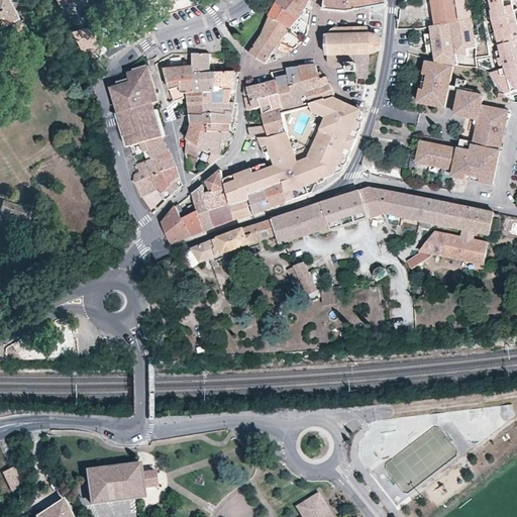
[(0,0),(0,36),(10,32),(12,26),(9,21),(16,18),(7,0),(0,0)]
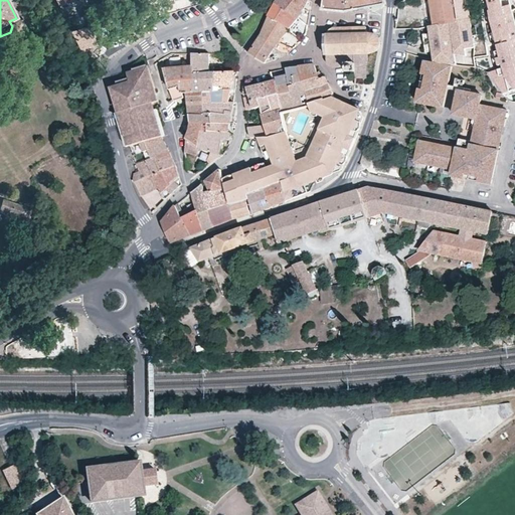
[(299,18),(307,4),(309,0),(280,0),(277,4),(299,18)]
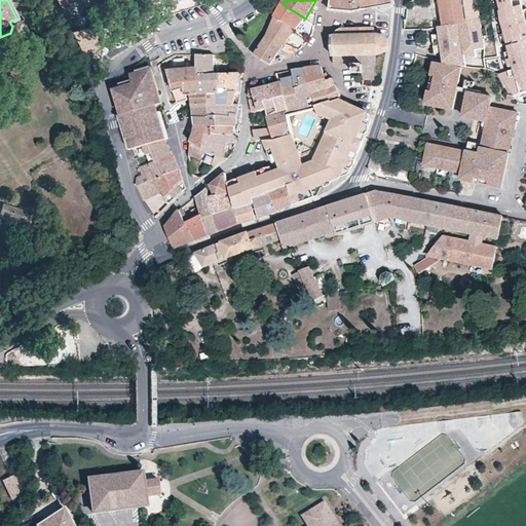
[(353,12),(354,0),(331,0),(329,10),(353,12)]
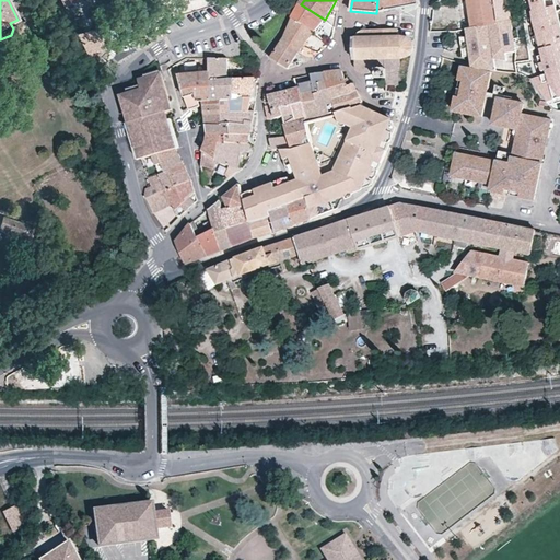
[(377,0),(376,13),(418,6),(416,0),(377,0)]
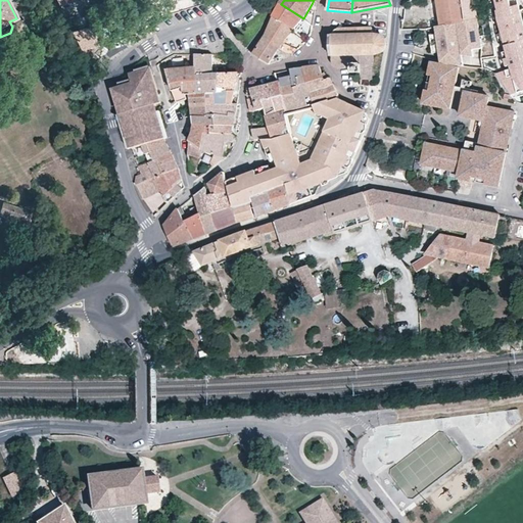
[(437,0),(441,26),(478,20),(475,0),(437,0)]
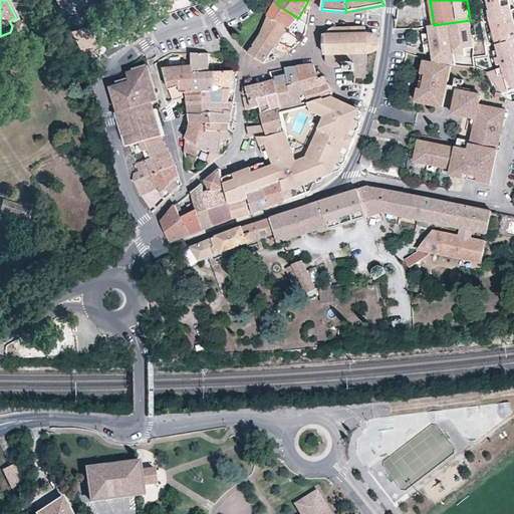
[(269,16),(268,18),(288,30),(291,32),(301,21),(298,18),(276,4),(269,16)]
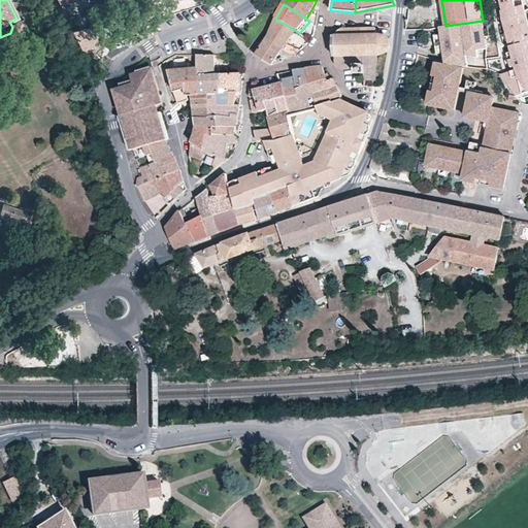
[(286,43),(296,31),(275,19),(268,35),(256,56),(271,65),(281,51),(289,55),(295,56),(300,50),(286,43)]
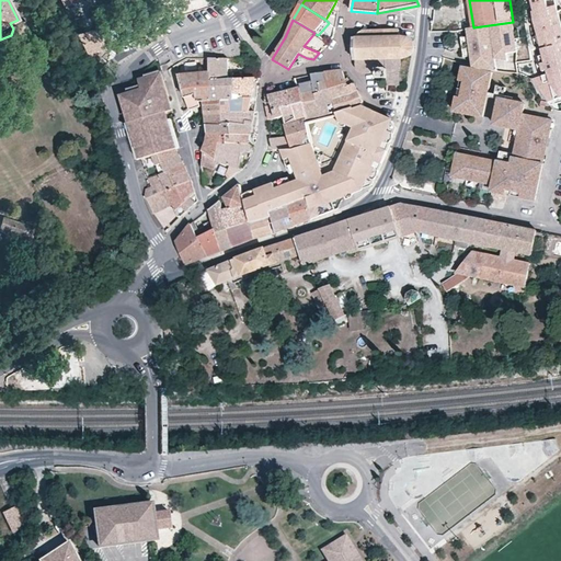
[(515,32),(513,22),(473,27),(467,29),(468,36),(469,44),(470,48),(471,56),(473,67),(481,69),(496,71),(494,58),(508,59),(507,53),(517,50),(517,47),(516,39),(515,32)]
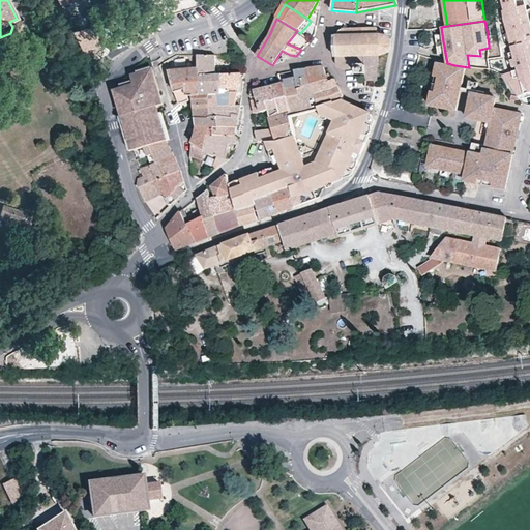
[(93,27),(72,32),(81,51),(98,46),(93,27)]
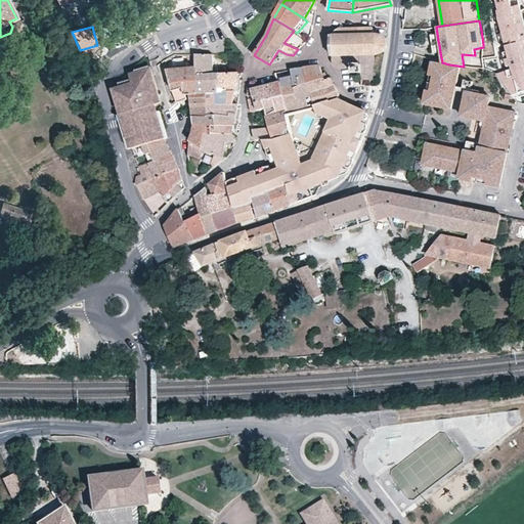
[(333,34),(333,35),(333,46),(334,64),(335,66),(338,68),(340,69),(343,69),(347,66),(353,66),(353,73),(361,73),(361,79),(373,79),(373,67),(375,67),(375,54),(377,54),(381,53),(382,52),(386,49),(387,47),(387,42),(385,39),(383,37),(377,35),(373,35),(373,28),(339,29),(336,31),(333,34)]
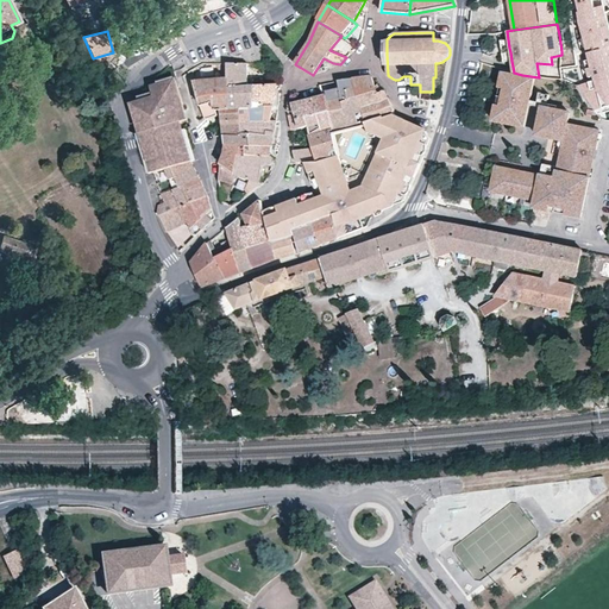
[(202,62),(193,68),(195,86),(201,107),(206,119),(219,115),(217,110),(223,110),(232,110),(230,77),(227,77),(226,63),(202,62)]
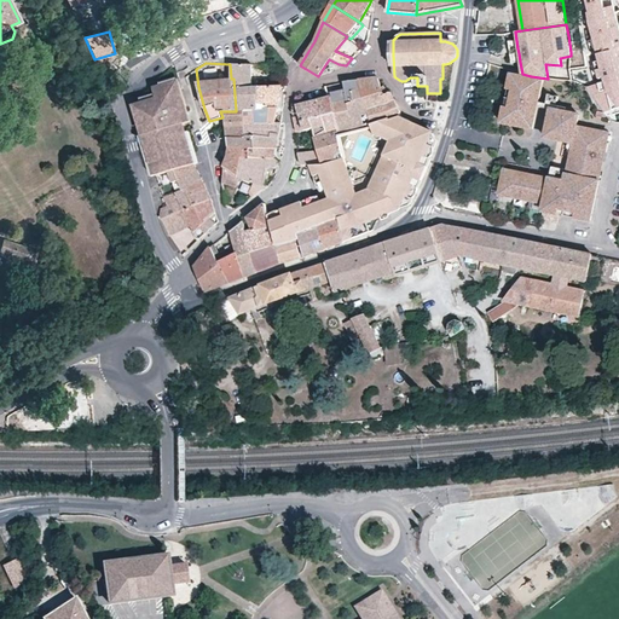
[(250,64),(230,64),(231,79),(233,79),(236,111),(246,110),(259,109),(259,100),(271,98),(271,86),(252,87),(250,64)]
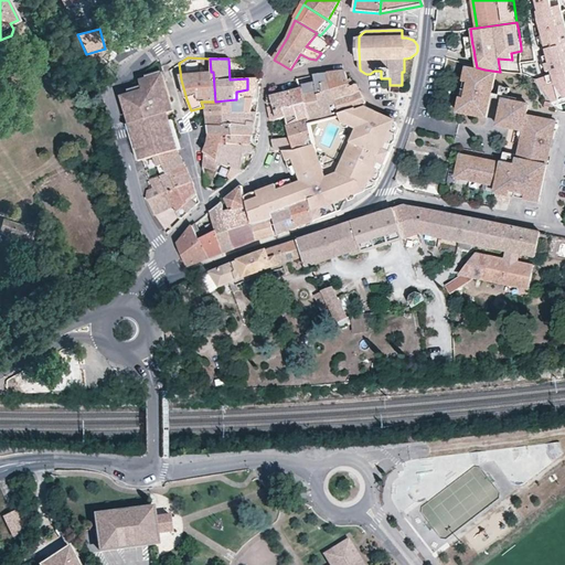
[(497,73),(468,67),(459,112),(488,118),(492,97),(493,93),(497,73)]
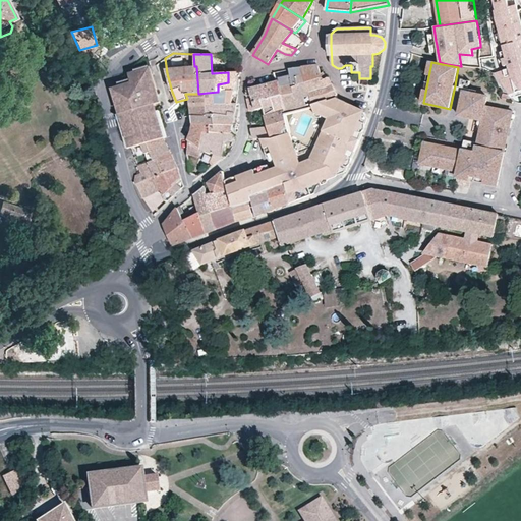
[(321,72),(319,65),(302,67),(310,93),(324,88),(322,81),(327,78),(324,71),(321,72)]
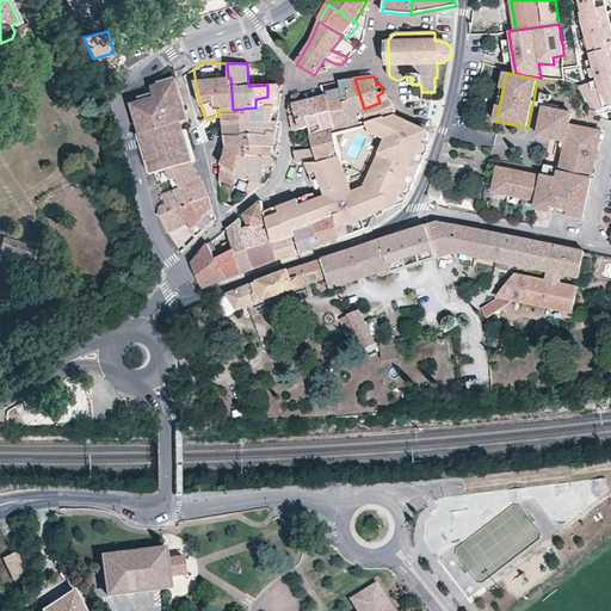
[(136,103),(135,106),(154,173),(166,171),(170,170),(192,162),(180,122),(187,121),(176,78),(159,82),(160,85),(153,87),(154,92),(140,97),(142,102),(136,103)]
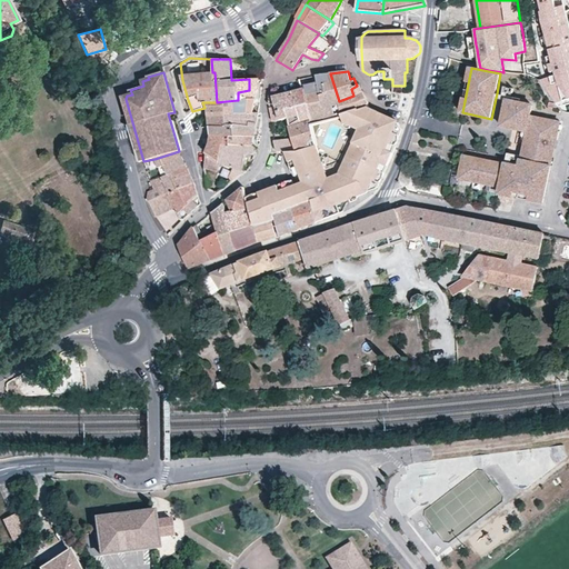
[(339,101),(330,73),(322,75),(325,85),(326,93),(328,93),(333,119),(342,116),(342,115),(339,101)]
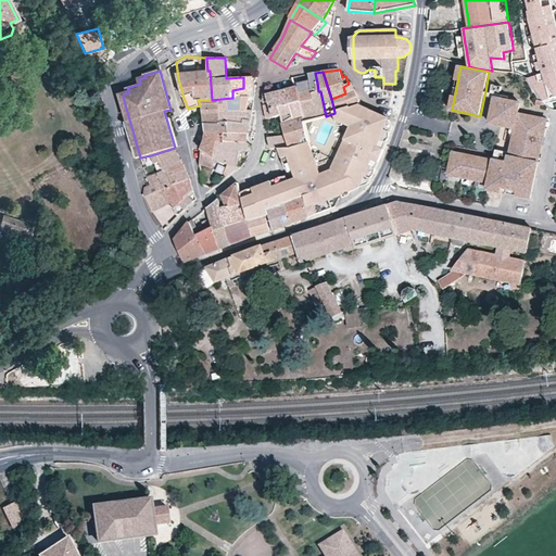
[(315,73),(310,75),(311,80),(297,84),(298,87),(317,83),(315,73)]
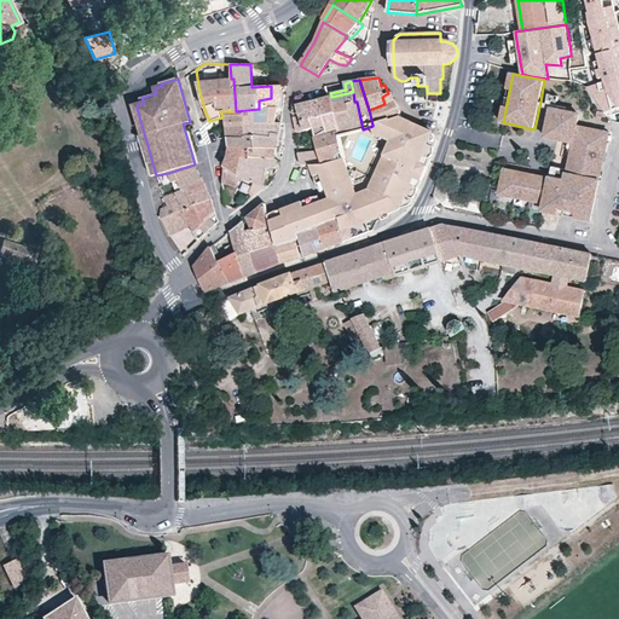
[(285,86),(271,86),(271,98),(259,100),(259,109),(283,108),(285,86)]
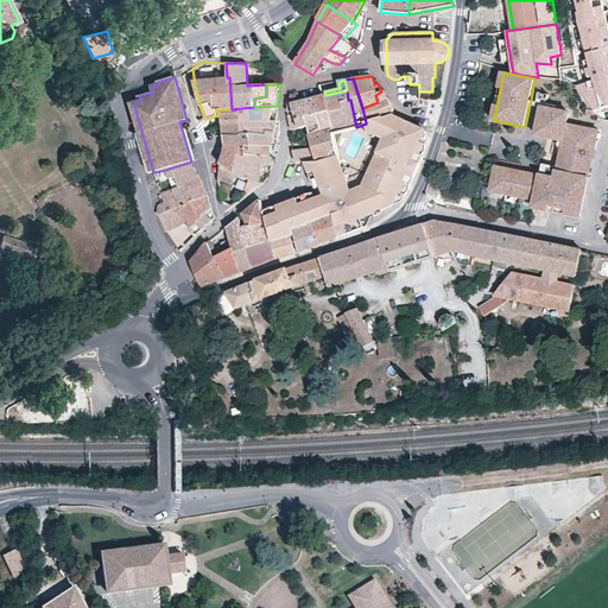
[(546,102),(549,89),(539,87),(536,101),(531,100),(530,105),(540,107),(550,108),(553,109),(555,105),(546,102)]
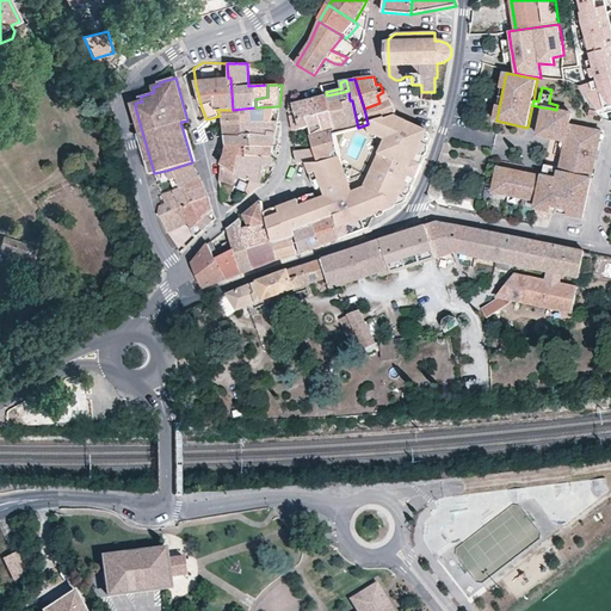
[(350,100),(349,91),(327,96),(331,111),(334,131),(335,134),(358,128),(352,100),(350,100)]
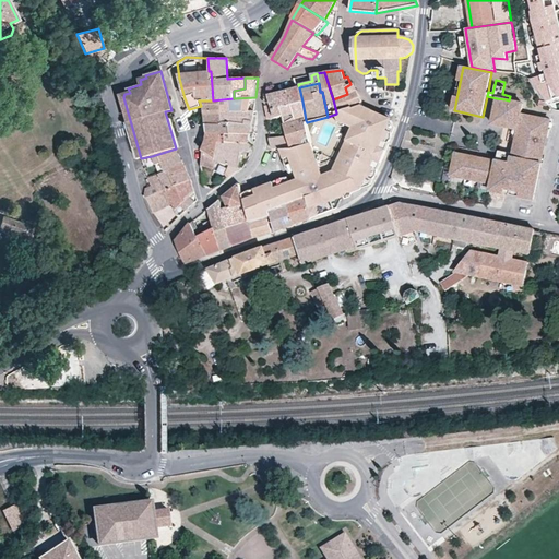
[(353,83),(351,84),(345,87),(347,94),(333,99),(336,113),(352,107),(353,108),(361,104),(361,102),(357,91),(353,83)]
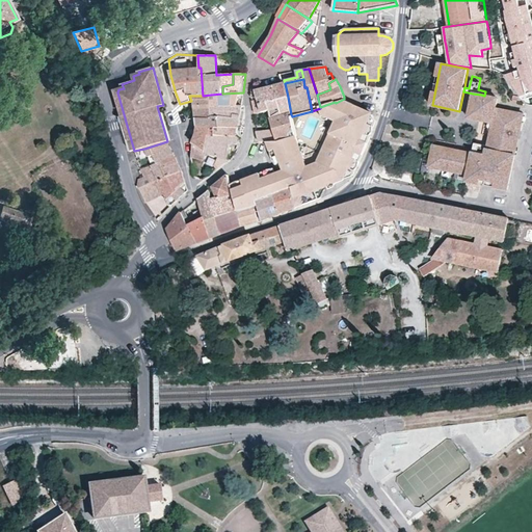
[(288,97),(285,83),(256,91),(258,100),(260,104),(288,97)]
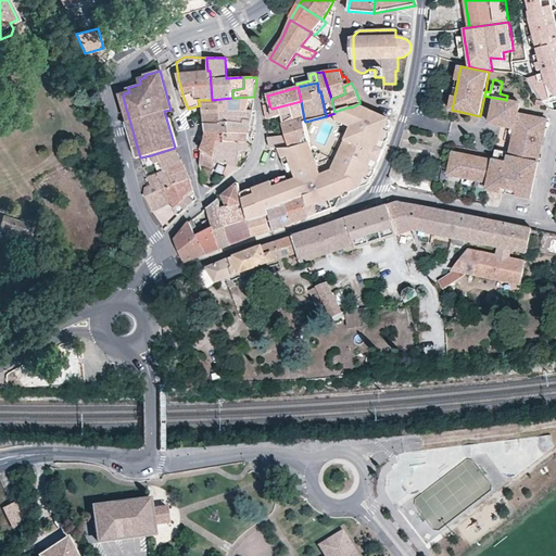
[(254,97),(232,98),(220,99),(222,112),(230,111),(254,111),(254,97)]
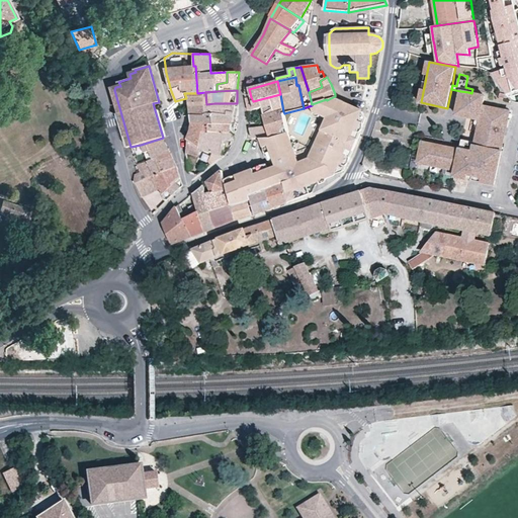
[(503,137),(494,135),(496,121),(506,123),(508,110),(482,105),(483,99),(484,95),(471,93),(470,98),(467,97),(468,92),(460,91),(456,110),(459,110),(464,111),(463,116),(479,118),(475,142),(471,157),(468,157),(469,152),(459,150),(421,143),(418,163),(455,170),(452,183),(465,186),(467,179),(494,184),(503,137)]
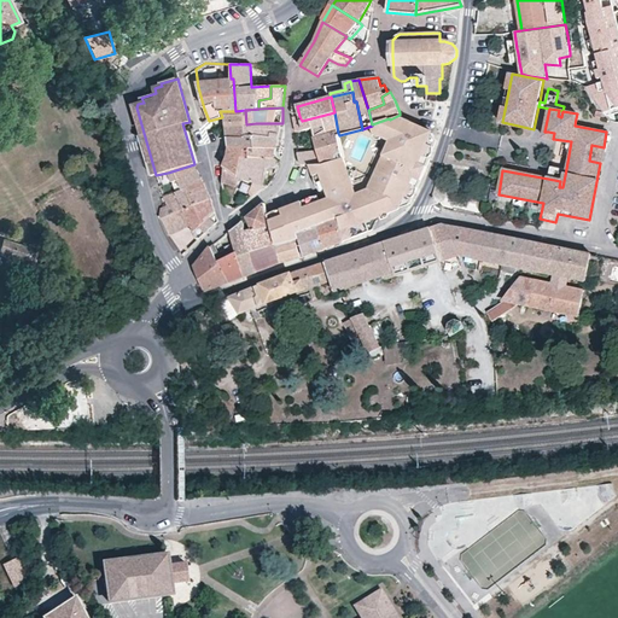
[(245,110),(235,111),(226,111),(229,138),(248,138),(248,135),(246,124),(245,110)]
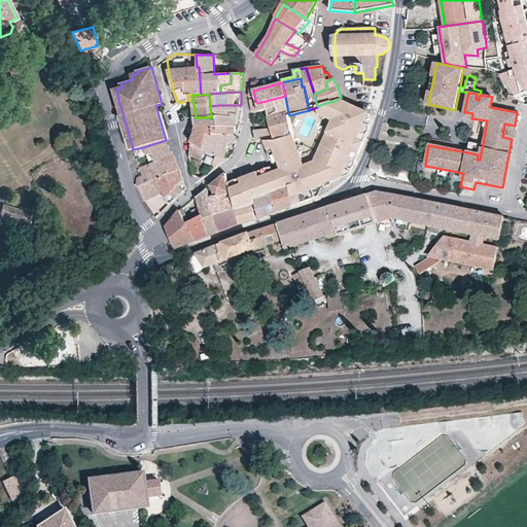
[(257,103),(255,99),(250,100),(253,112),(268,109),(270,118),(288,113),(285,96),(257,103)]
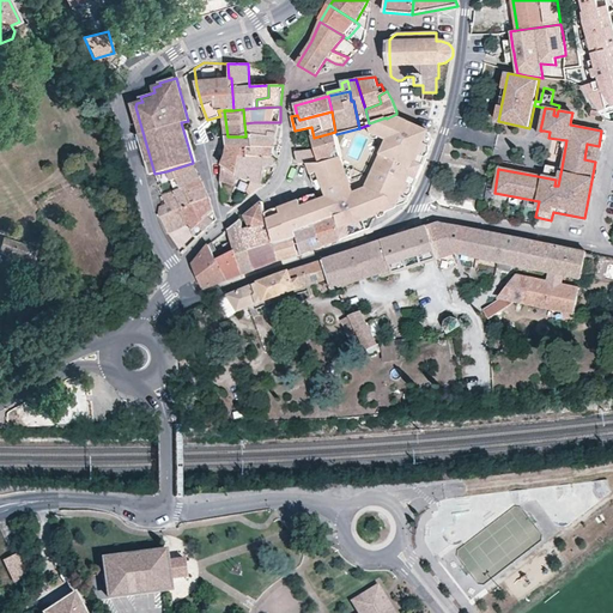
[(386,117),(369,123),(369,125),(372,134),(388,141),(368,190),(353,193),(340,156),(321,162),(319,162),(307,163),(317,189),(325,187),(327,195),(319,199),(316,193),(293,201),(295,206),(287,208),(286,205),(266,213),(268,224),(272,235),(274,244),(296,240),(293,232),(311,226),(311,225),(316,224),(337,217),(343,240),(365,231),(369,229),(365,220),(394,210),(395,208),(395,206),(406,204),(423,168),(432,141),(432,140),(432,138),(426,131),(420,127),(398,119),(396,114),(387,119),(386,117)]
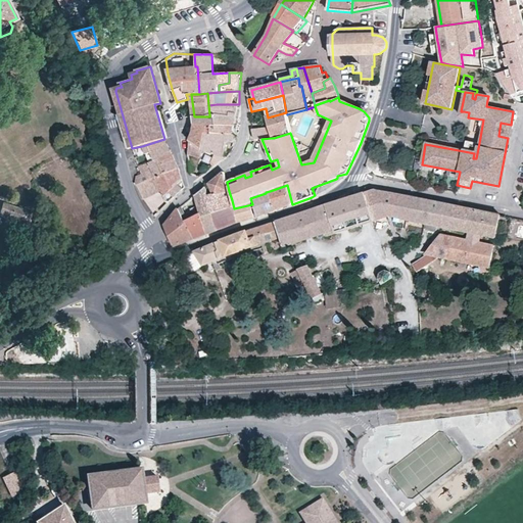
[(217,104),(208,105),(209,114),(209,116),(194,116),(195,125),(212,125),(238,126),(238,119),(238,117),(236,117),(237,109),(239,109),(239,104),(217,104)]
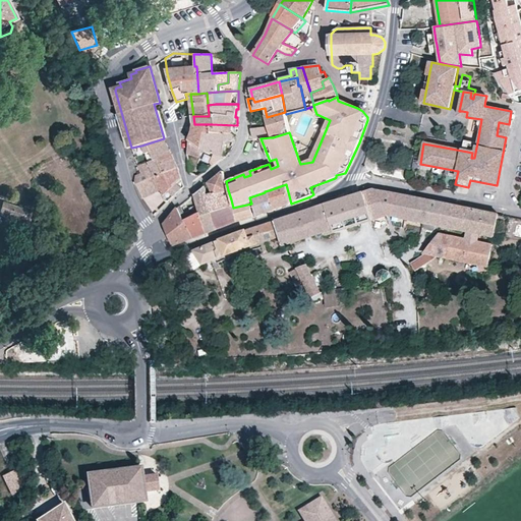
[(285,114),(286,114),(285,112),(267,117),(270,126),(273,137),(289,132),(287,123),(287,122),(285,114)]
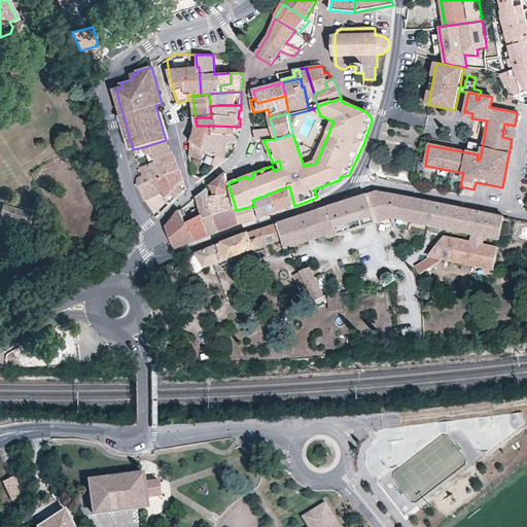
[(515,126),(504,124),(502,137),(512,139),(515,126)]
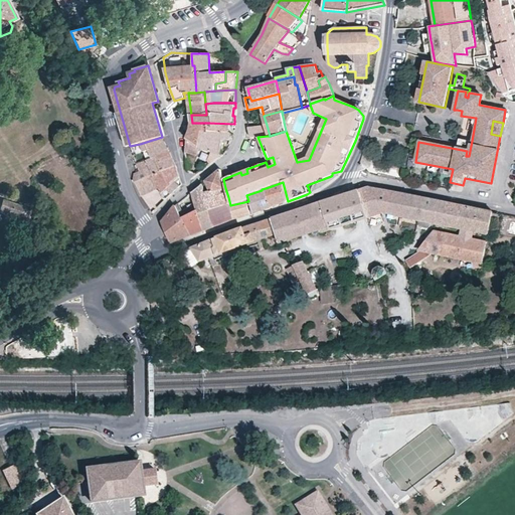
[(209,132),(209,123),(192,123),(191,130),(202,130),(209,132)]
